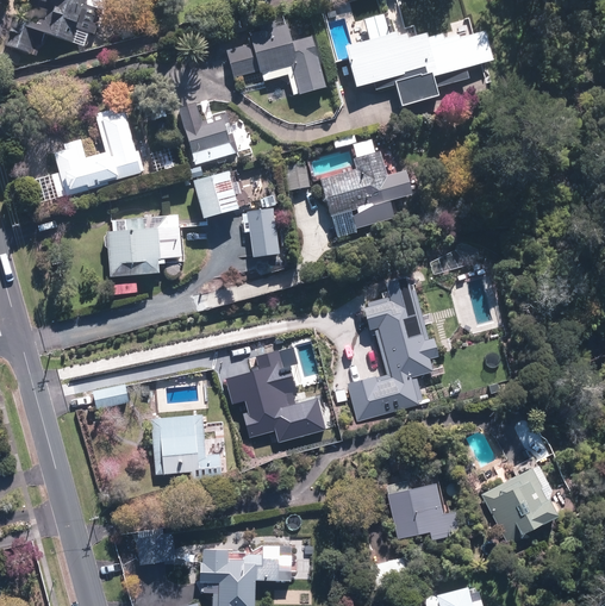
[(93,32),(100,8),(85,4),(86,0),(36,0),(48,4),(43,19),(39,18),(37,23),(10,16),(1,43),(29,51),(35,31),(72,42),(76,27),(93,32)]
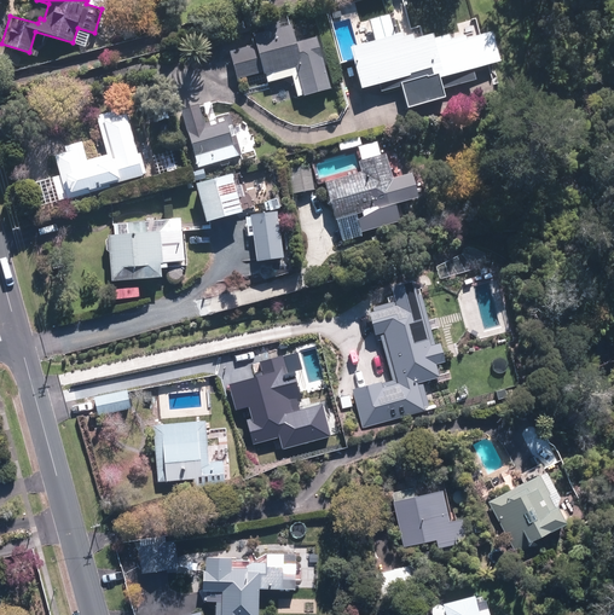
[(364,16),(370,39),(345,47),(355,86),(372,81),(375,90),(397,83),(403,108),(440,97),(438,88),(473,79),(469,65),(497,58),(488,29),(430,46),(428,35),(411,40),(409,32),(397,35),(397,32),(392,33),(384,10),(364,16)]
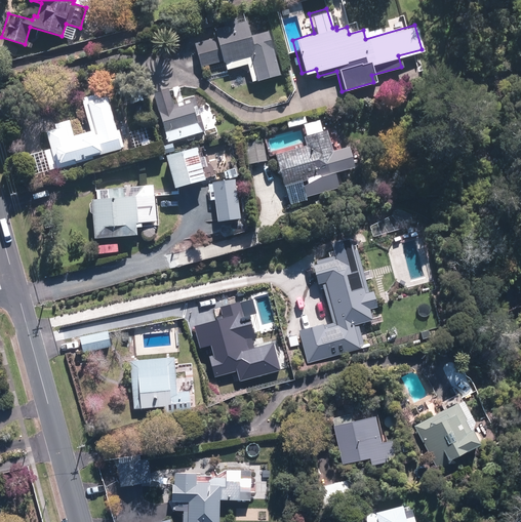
[(281,75),(269,31),(251,36),(246,19),(233,24),(231,16),(222,18),(224,26),(214,28),(216,35),(193,42),(200,66),(223,59),(224,63),(225,63),(227,69),(247,64),(252,81),(257,79),(258,81),(281,75)]
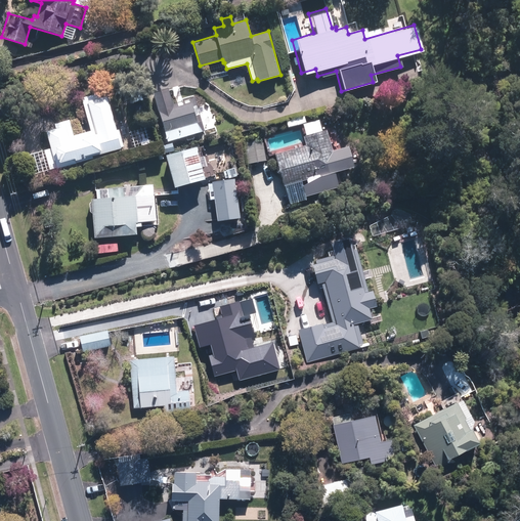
[(152,91),(167,141),(200,131),(191,105),(197,104),(193,96),(172,102),(167,87),(152,91)]
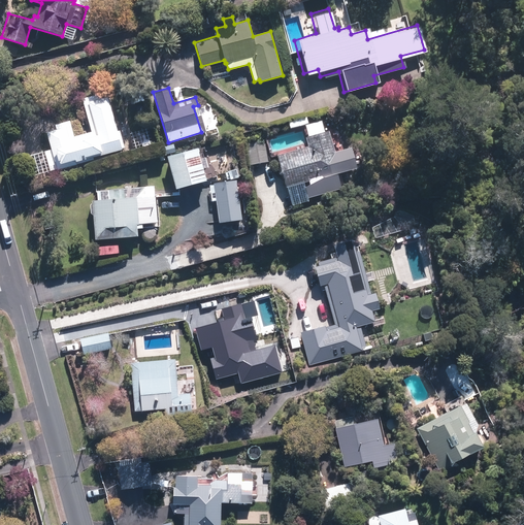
[(129,92),(132,102),(143,99),(141,89),(129,92)]
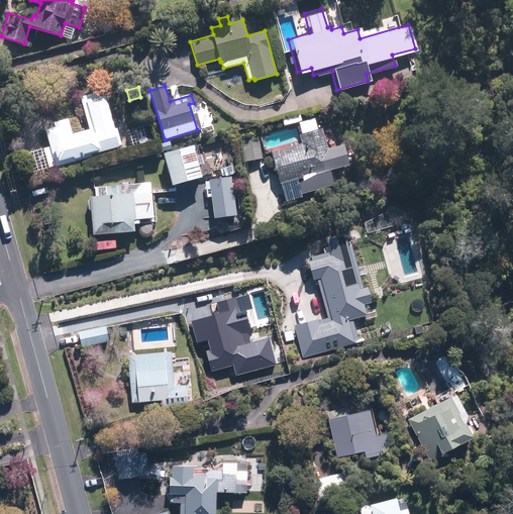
[(119,145),(105,94),(98,96),(97,91),(80,95),(88,128),(72,132),(67,116),(53,120),(55,126),(45,128),(49,145),(42,146),(47,167),(56,165),(56,166),(75,161),(75,159),(86,157),(85,155),(119,145)]
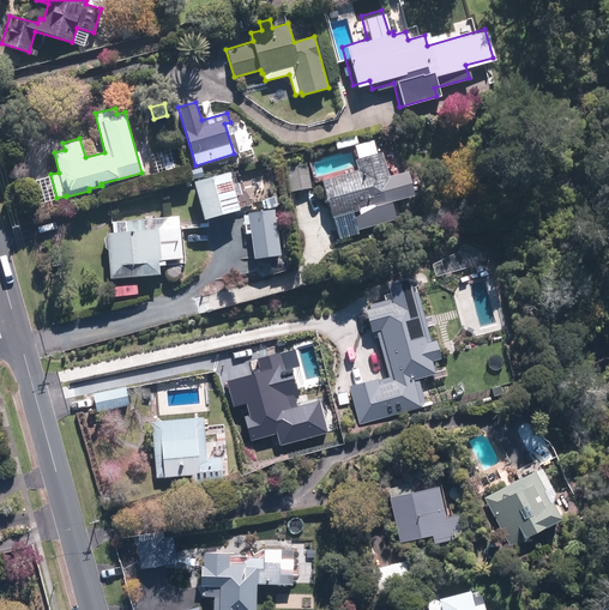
[(357,169),(321,179),(337,236),(379,225),(374,207),(404,199),(398,175),(391,177),(384,152),(355,159),(357,169)]
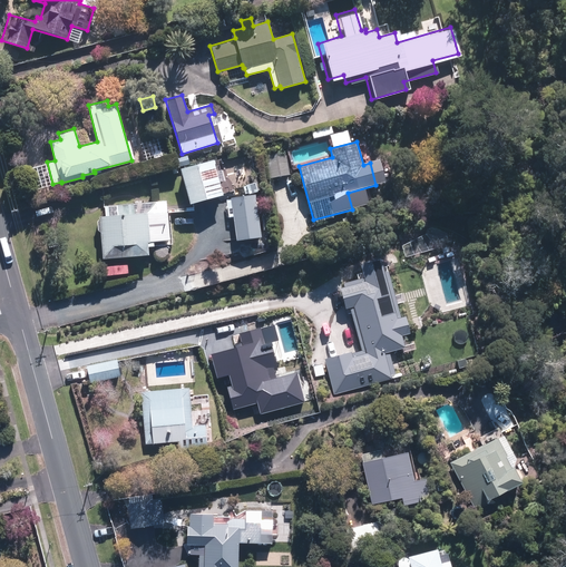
[(288,173),(284,149),(265,152),(269,176),(288,173)]
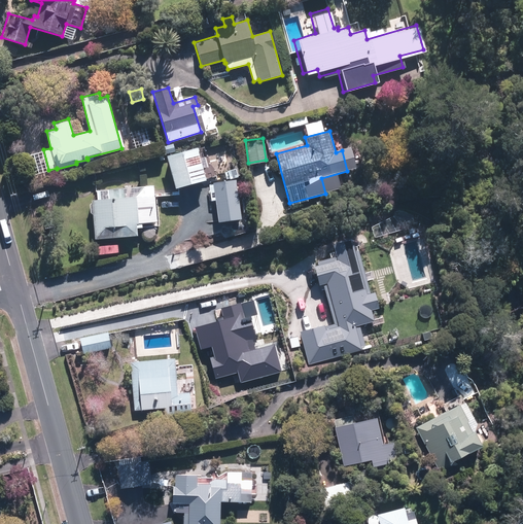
[(174,149),(171,142),(163,144),(165,151),(174,149)]
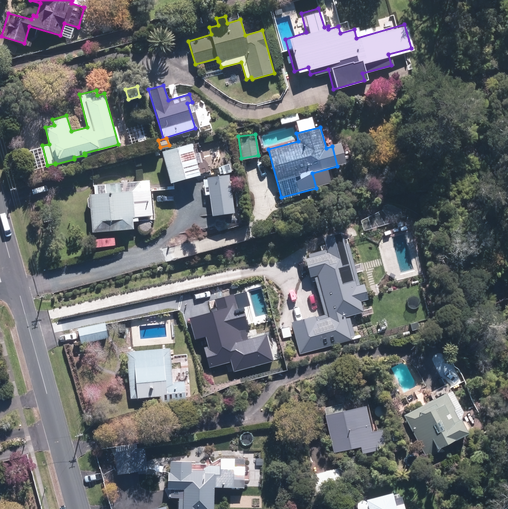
[(163,153),(172,184),(201,176),(200,172),(213,168),(211,162),(208,163),(207,162),(198,164),(192,144),(163,153)]
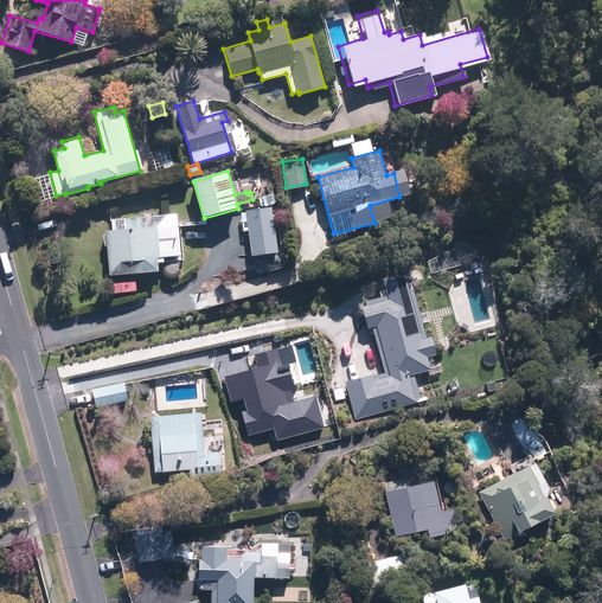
[(261,201),(251,204),(256,220),(266,218),(261,201)]
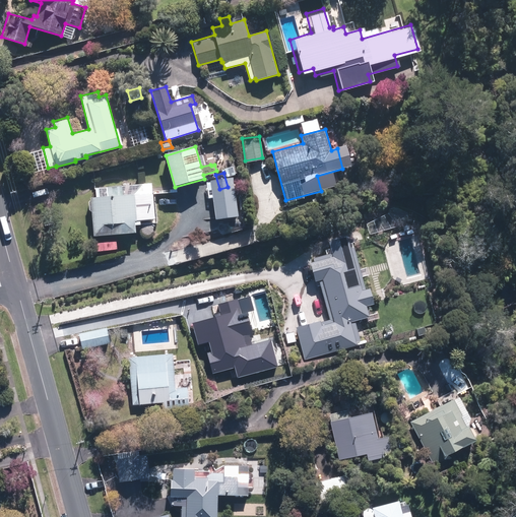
[(233,192),(233,205),(248,204),(248,191),(233,192)]
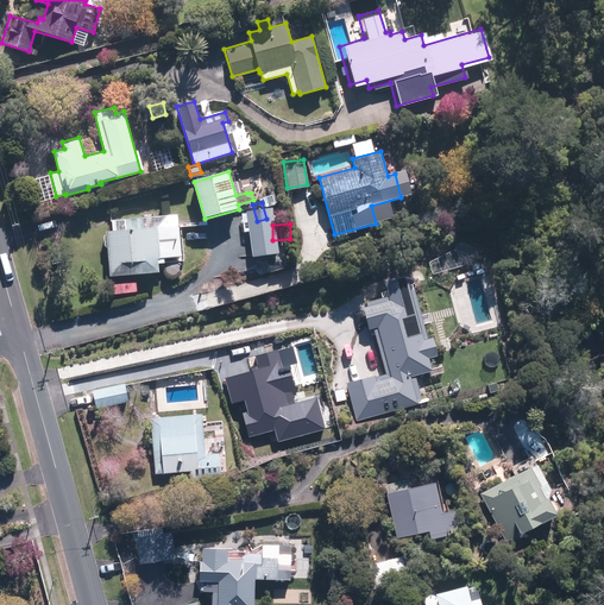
[(107,231),(109,276),(159,273),(159,264),(164,263),(164,258),(181,257),(178,225),(107,231)]
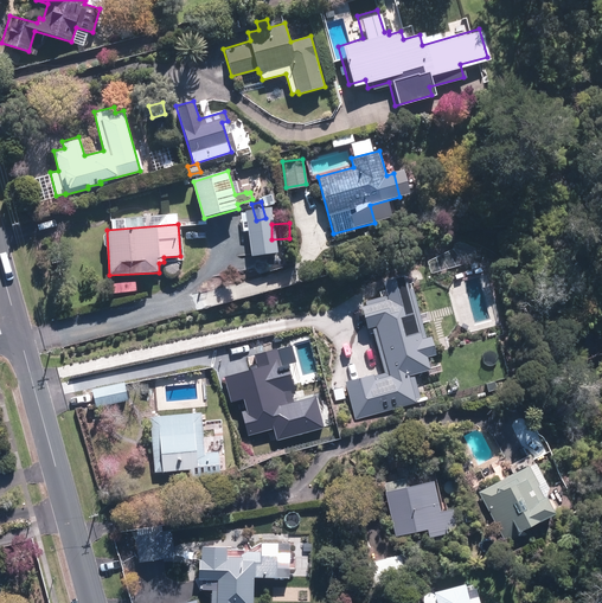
[(133,281),(107,281),(107,293),(133,293),(133,281)]
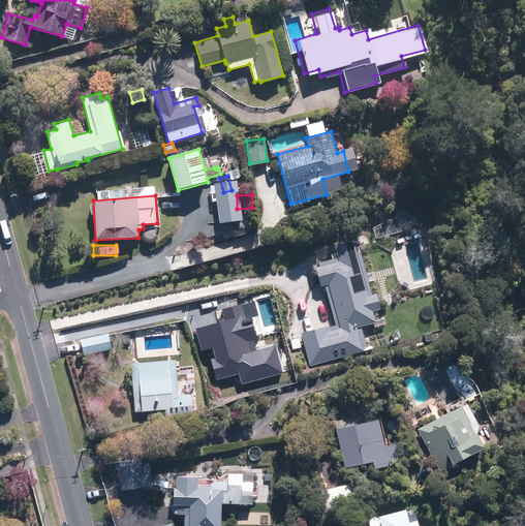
[(369,320),(366,308),(373,306),(370,291),(362,294),(349,250),(335,254),(336,259),(312,267),(317,286),(325,284),(337,329),(369,320)]
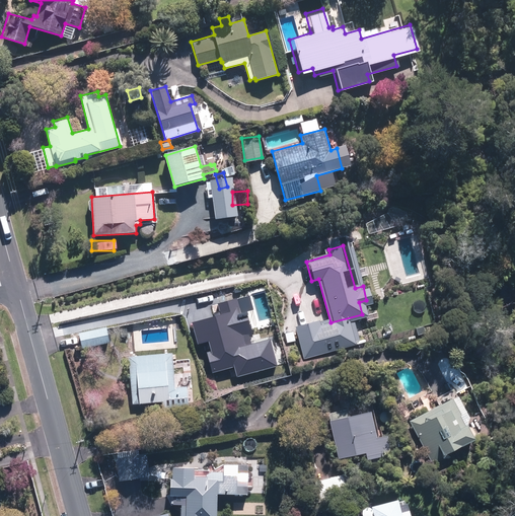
[(109,342),(104,315),(76,320),(81,348),(109,342)]
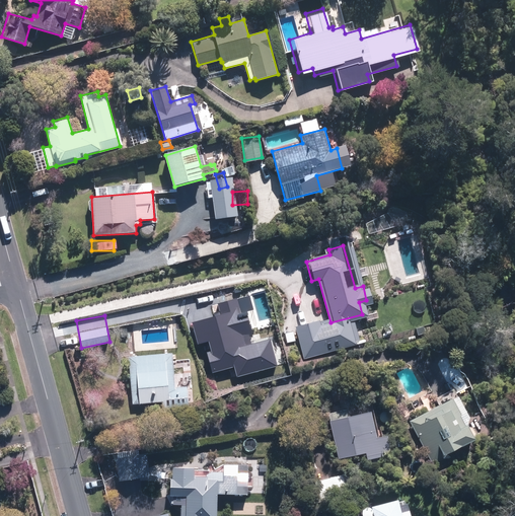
[(255,325),(244,326),(245,335),(256,334),(255,325)]
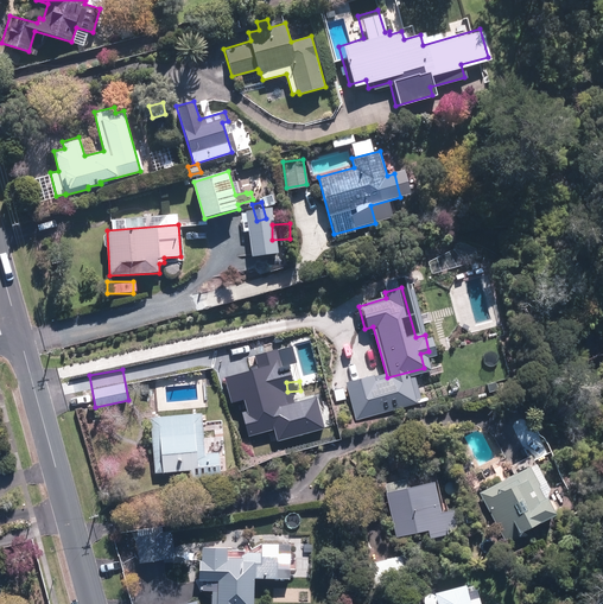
[(203,415),(151,418),(153,472),(190,470),(190,477),(220,475),(219,452),(205,452),(203,415)]
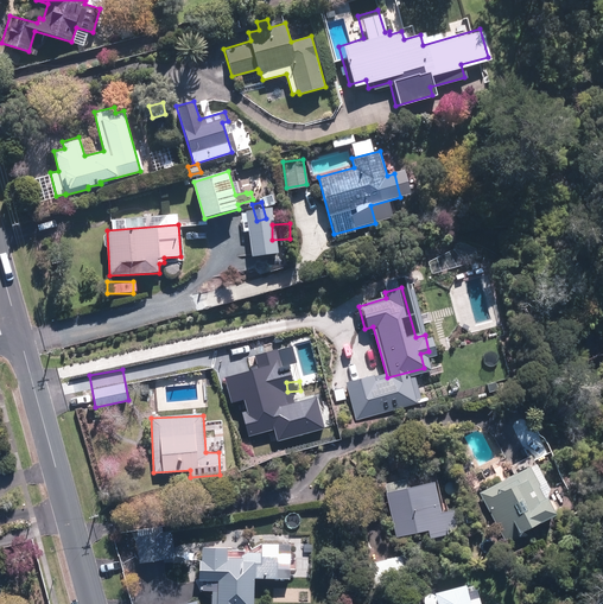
[(551,512),(524,462),(473,489),(501,540),(551,512)]
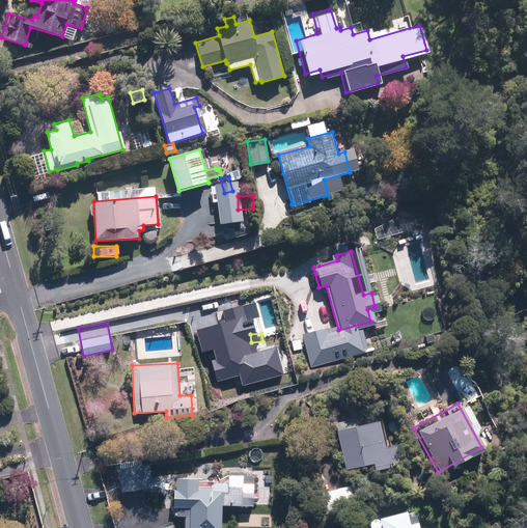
[(354,421),(353,415),(332,419),(341,467),(369,462),(371,468),(396,463),(392,442),(382,444),(376,417),(354,421)]
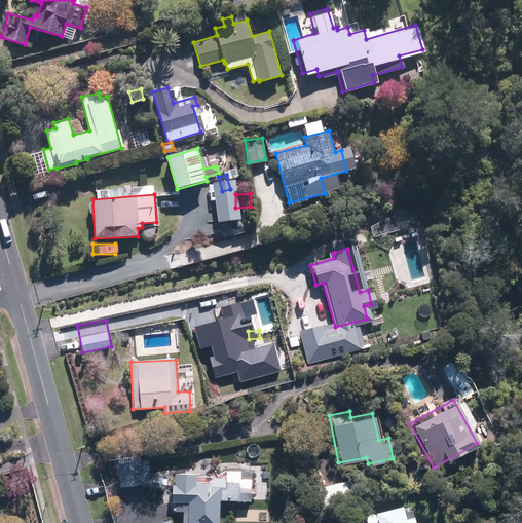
[(151,480),(148,455),(102,462),(104,479),(118,477),(119,484),(151,480)]
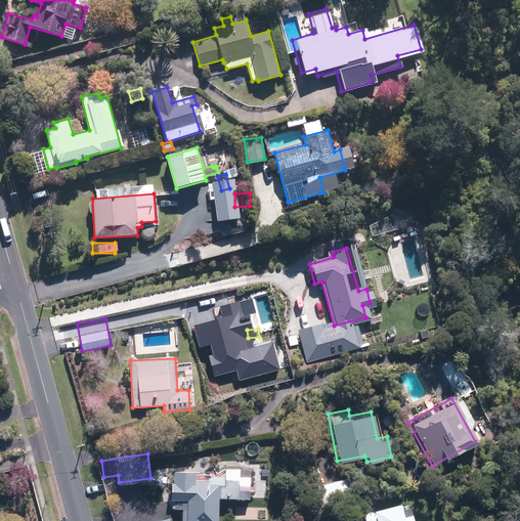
[(219,520),(220,495),(250,495),(250,466),(225,465),(225,472),(208,472),(208,477),(197,477),(197,469),(175,468),(174,479),(172,479),(172,496),(182,497),(182,520),(219,520)]
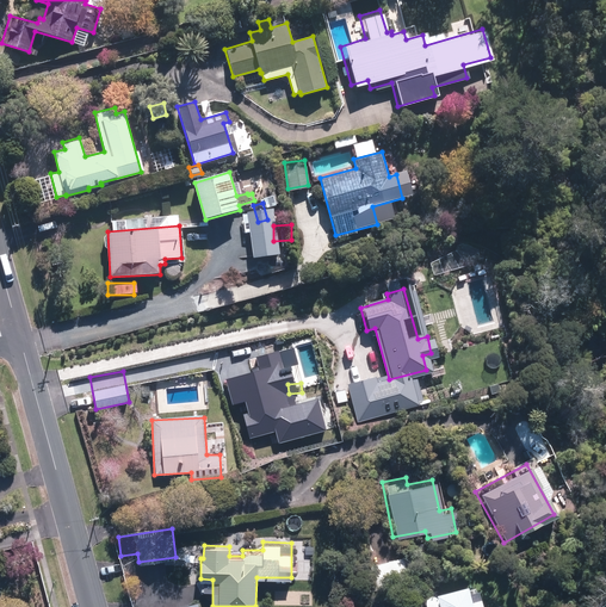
[(403,582),(397,553),(359,561),(364,589),(403,582)]
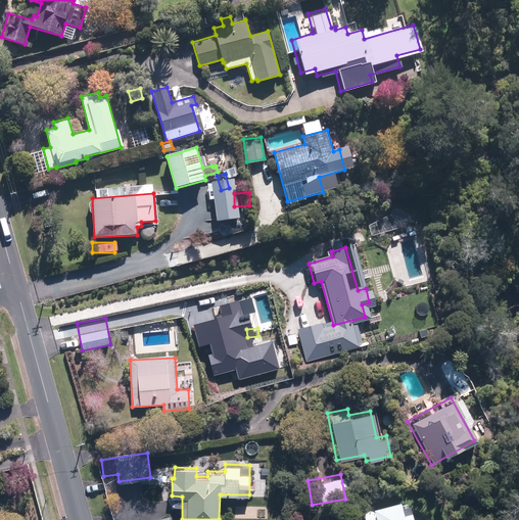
[(408,519),(404,499),(336,516),(336,519),(408,519)]
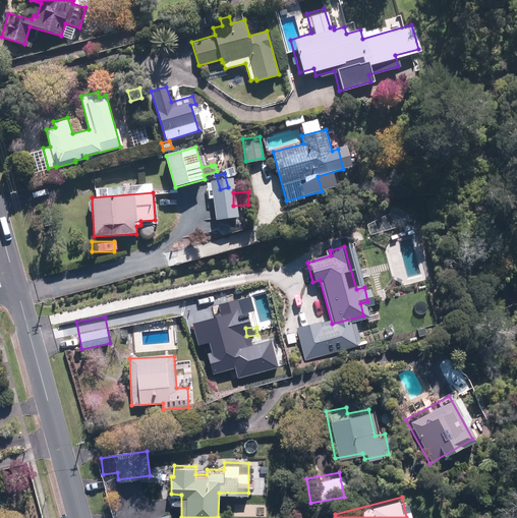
[(240,506),(232,503),(229,511),(237,514),(240,506)]
